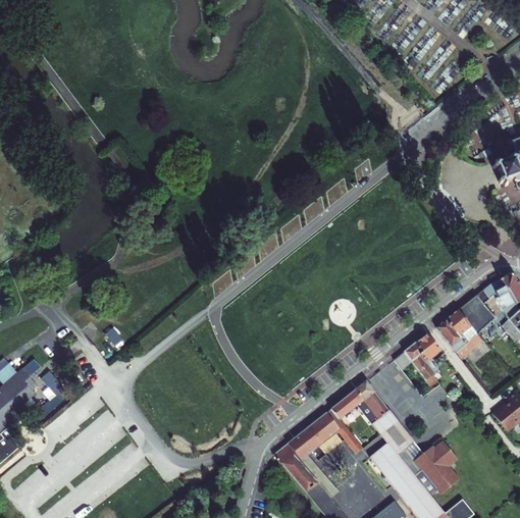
[(519,127),(516,130),(516,132),(512,134),(508,133),(508,135),(511,136),(511,138),(506,140),(504,143),(505,146),(508,148),(495,152),(496,156),(492,157),(494,159),(497,158),(502,171),(499,172),(499,175),(503,174),(503,177),(507,176),(506,173),(513,170),(514,172),(516,174),(515,176),(516,179),(519,180),(519,127)]
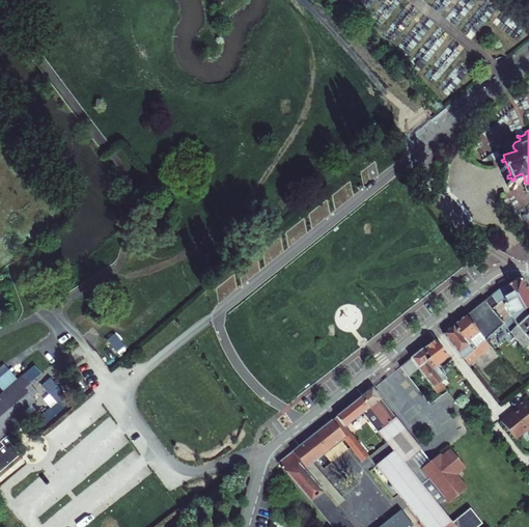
[(518,326),(528,316),(524,310),(528,307),(528,294),(522,282),(514,280),(497,290),(464,316),(483,340),(510,316),(517,327),(518,326)]
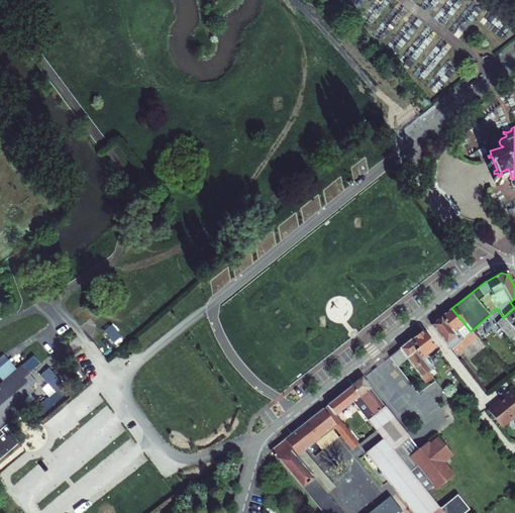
[(514,306),(514,308),(504,317),(514,330),(514,306)]
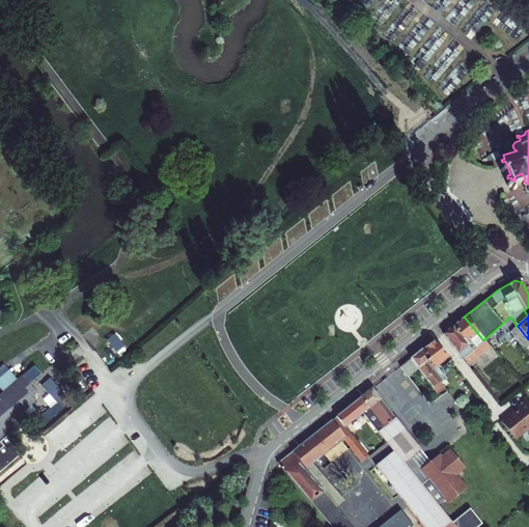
[(483,340),(464,316),(452,326),(477,357),(482,352),(477,345),(483,340)]
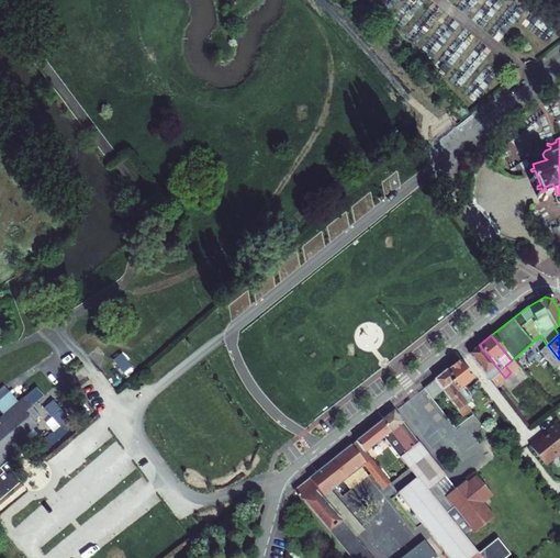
[(495,386),(505,378),(479,345),(469,352),(495,386)]
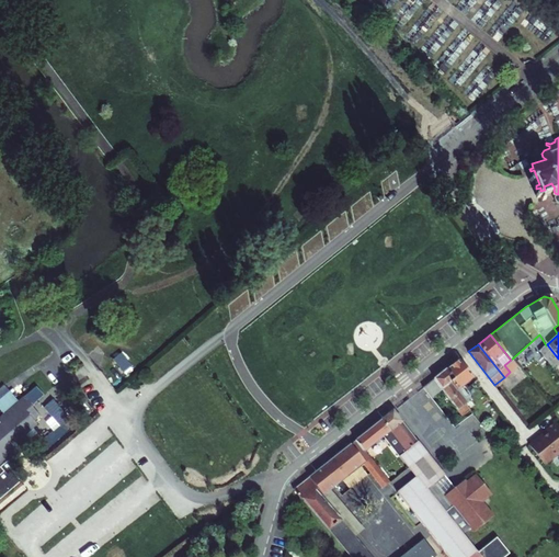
[(539,352),(554,370),(558,365),(558,359),(547,344),(546,345),(539,352)]
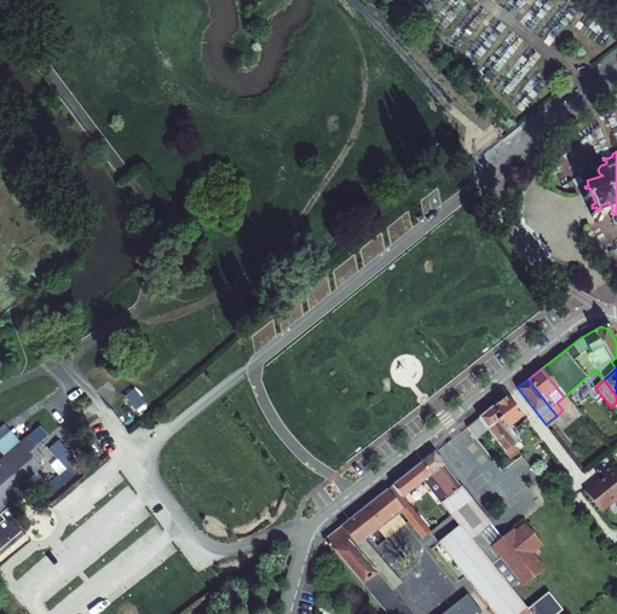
[(126,423),(136,416),(122,397),(113,404),(126,423)]
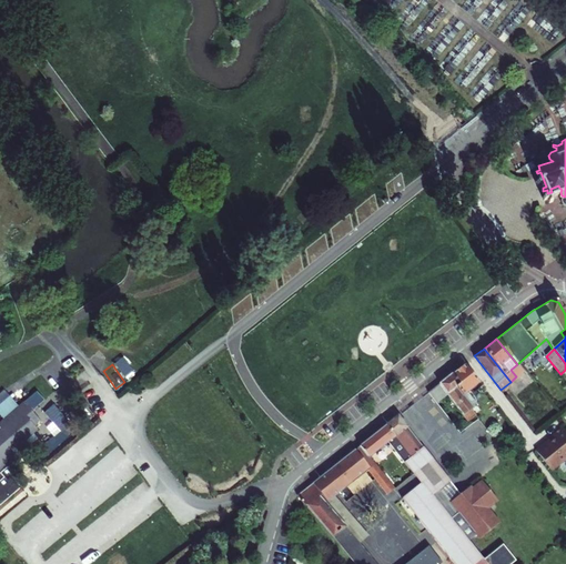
[(467,392),(477,383),(463,364),(453,372),(461,383),(456,386),(473,408),(477,404),(467,392)]
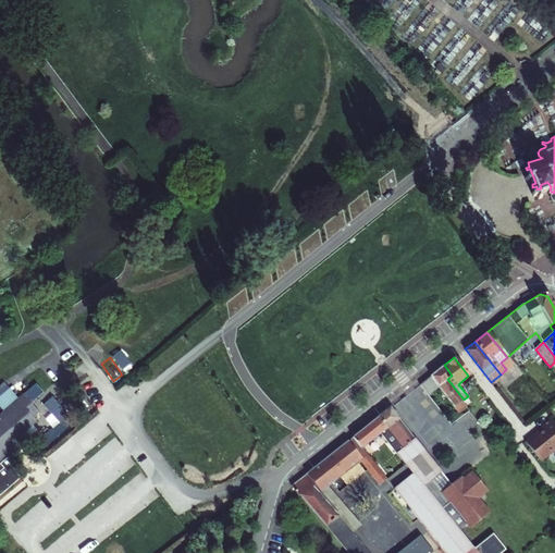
[(501,363),(506,369),(513,364),(507,357),(501,363)]
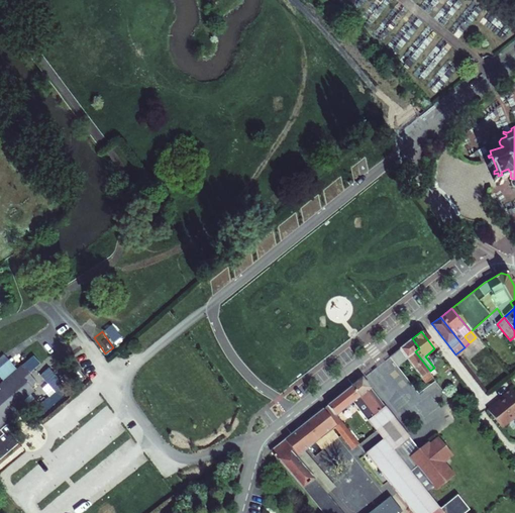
[(411,337),(390,354),(397,365),(407,356),(426,382),(433,377),(429,372),(430,371),(415,351),(419,348),(412,338),(411,337)]
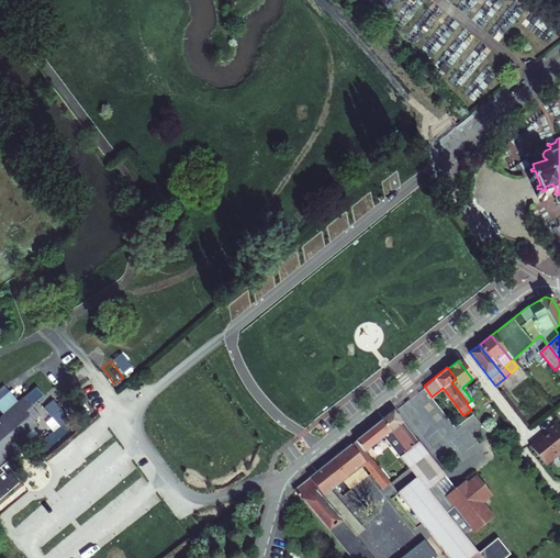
[(0,490),(20,472),(8,459),(11,457),(7,452),(12,447),(14,448),(20,443),(19,442),(29,433),(28,433),(22,426),(31,419),(35,415),(32,412),(38,405),(31,398),(44,387),(36,379),(0,410),(0,490)]
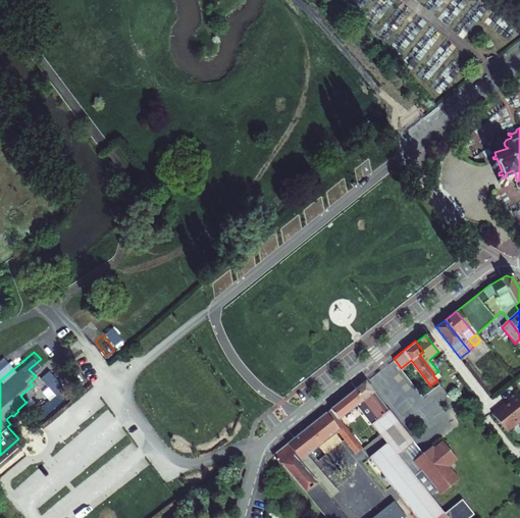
[(42,387),(49,395),(39,404),(47,412),(70,390),(49,366),(41,374),(48,381),(42,387)]
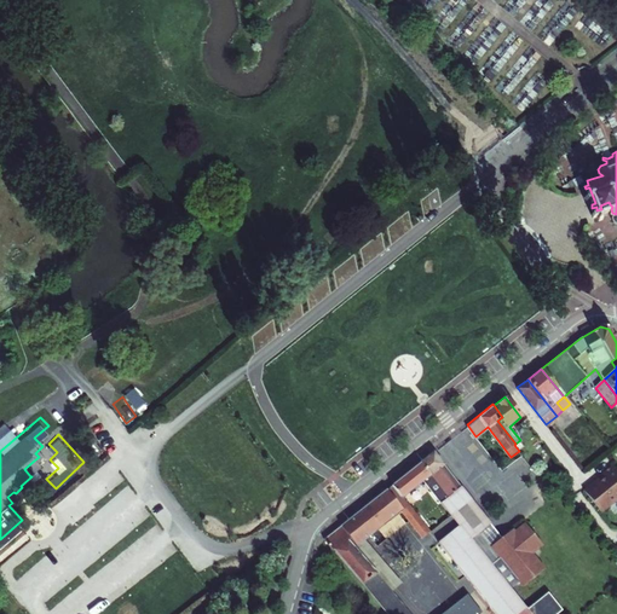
[(326,536),(335,548),(336,546),(391,613),(478,613),(483,610),(470,594),(443,613),(413,613),(393,589),(351,536),(353,534),(359,542),(368,536),(401,510),(409,503),(403,496),(424,479),(451,513),(472,497),(434,450),(326,536)]
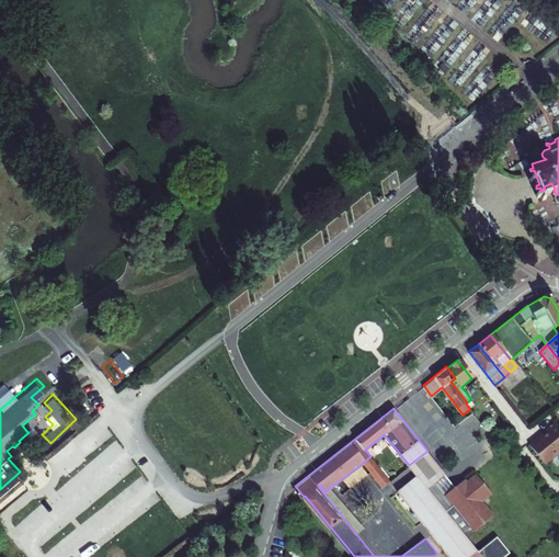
[(31,418),(22,425),(27,432),(36,424),(31,418)]
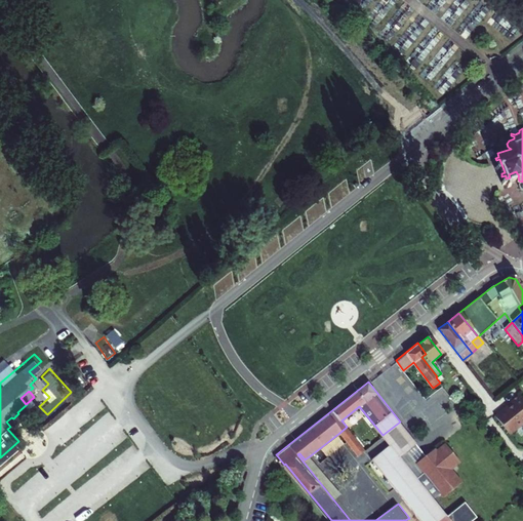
[(508,433),(522,421),(522,399),(518,393),(509,401),(510,403),(494,416),(508,433)]
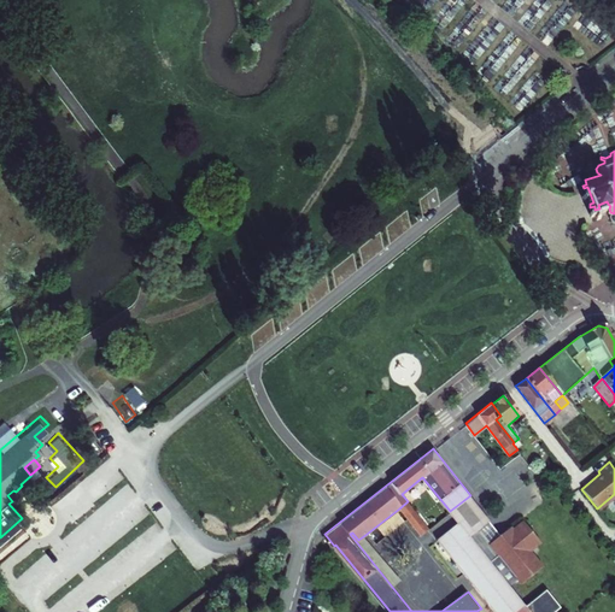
[(490,521),(470,495),(450,511),(450,512),(458,522),(460,522),(492,564),(502,557),(491,543),(479,529),(490,521)]
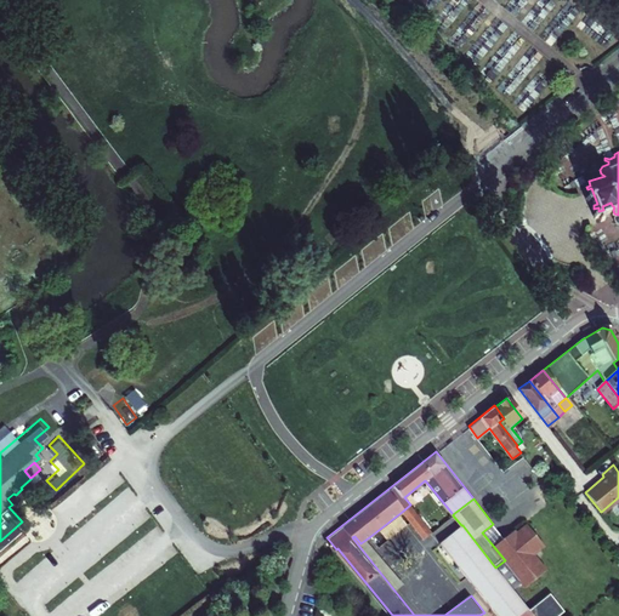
[(410,505),(402,512),(422,540),(431,534),(410,505)]
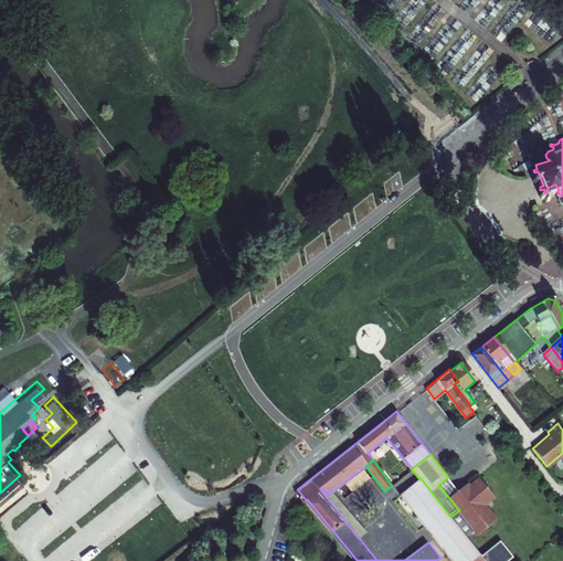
[(401,476),(393,483),(401,490),(409,484),(401,476)]
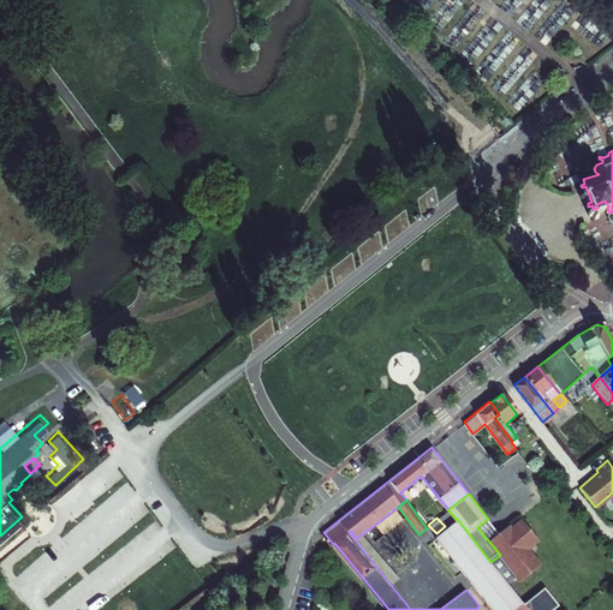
[(458,520),(457,520),(436,537),(494,609),(545,609),(533,594),(523,602),(507,581),(516,575),(521,581),(522,580),(489,540),(489,542),(500,555),(491,562),(458,520)]
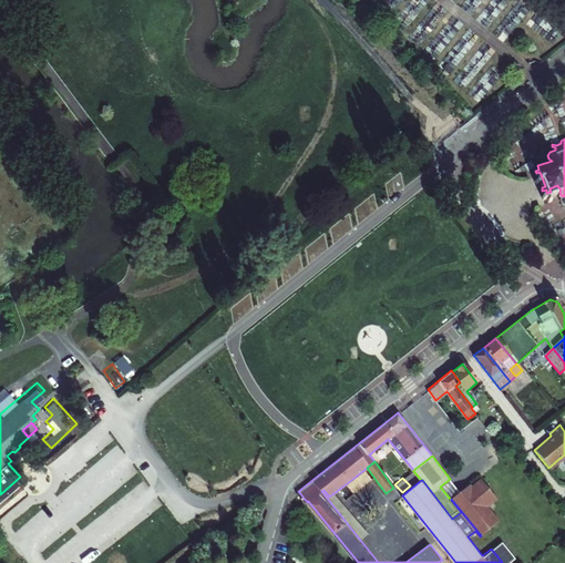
[(451,499),(481,535),(500,520),(489,505),(496,500),(493,495),(495,494),(485,482),(483,483),(480,480),(472,485),(471,483),(451,499)]
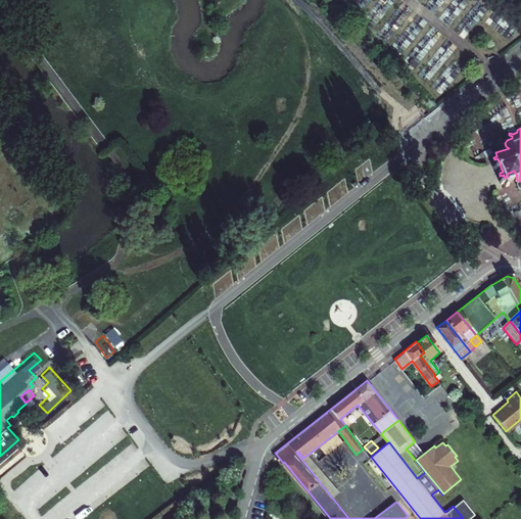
[(296,453),(332,498),(340,489),(311,453),(303,458),(298,452),(296,453)]
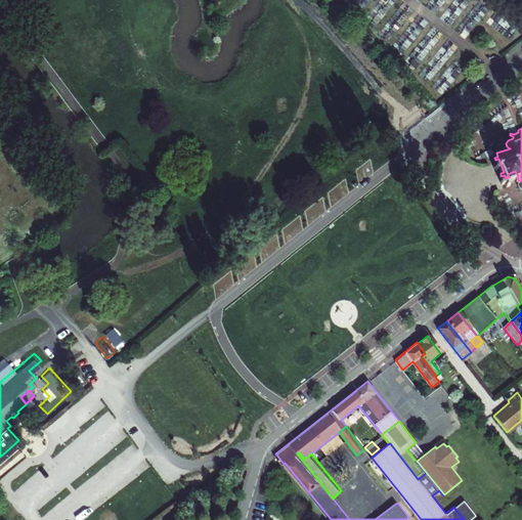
[(453,507),(464,519),(468,519),(474,516),(462,501),(453,507)]
